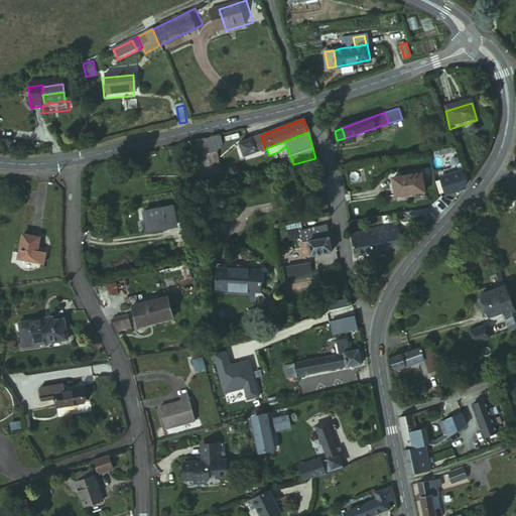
[(222,133),(194,140),(198,155),(220,150),(224,141),(222,133)]
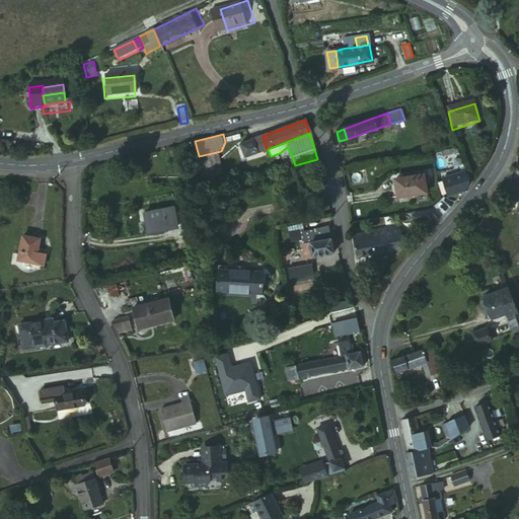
[(267,149),(263,136),(240,144),(245,157),(267,149)]
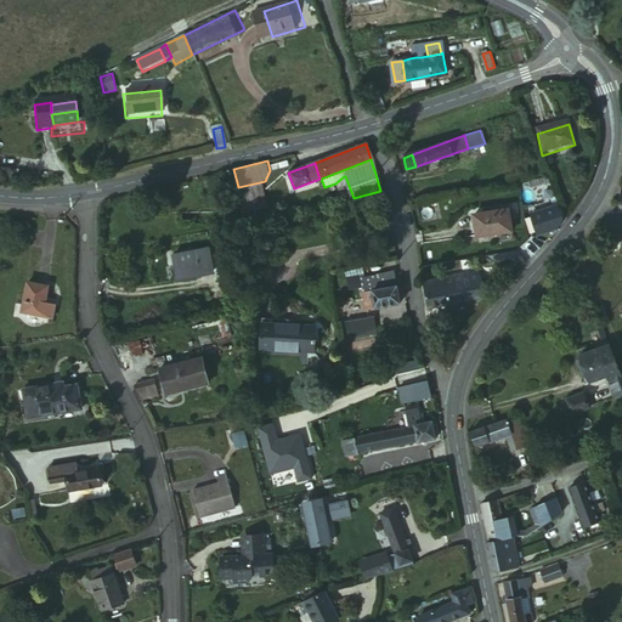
[(225,170),(216,173),(219,181),(227,180),(225,170)]
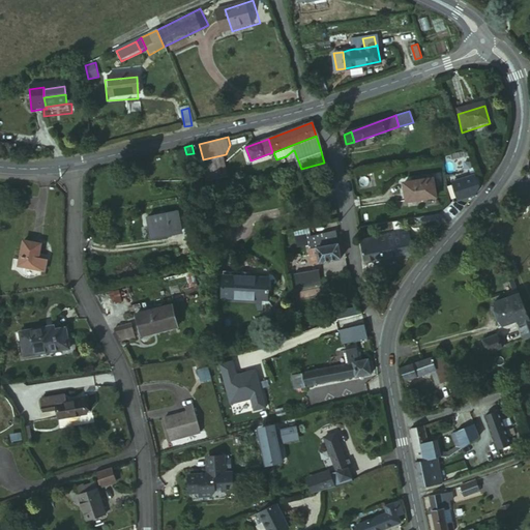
[(232,175),(226,154),(203,159),(209,181),(232,175)]
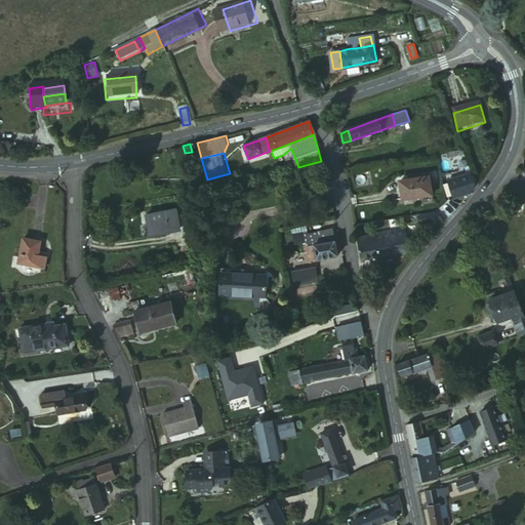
[(449,180),(451,189),(467,184),(469,189),(471,189),(473,184),(470,176),(466,178),(465,175),(449,180)]
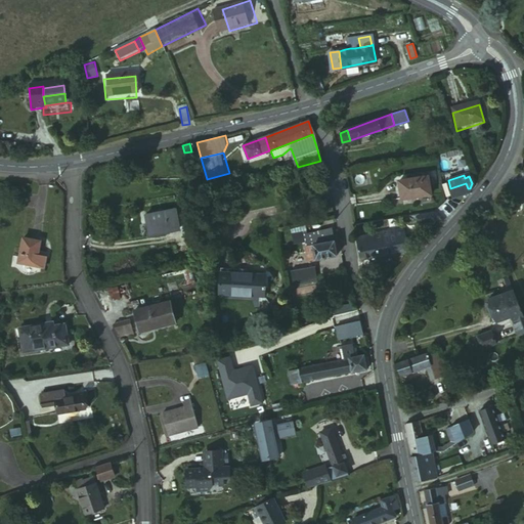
[(402,198),(432,193),(429,176),(400,180),(402,198)]
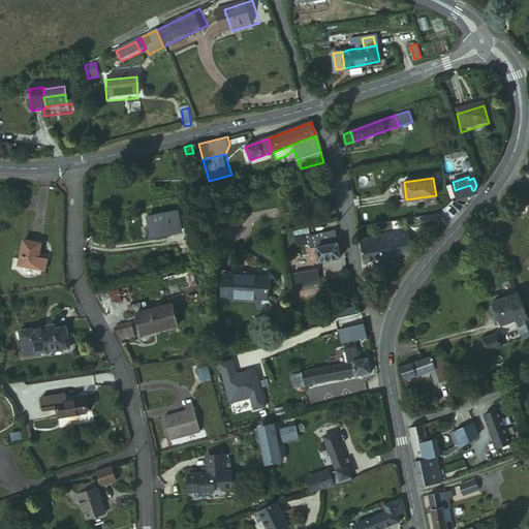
[(457,201),(473,195),(472,190),(470,185),(455,190),(453,190),(457,201)]
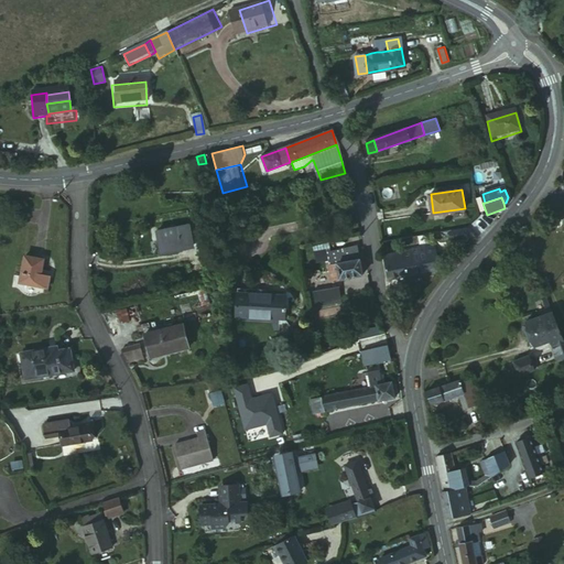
[(193,245),(188,226),(154,234),(159,252),(193,245)]
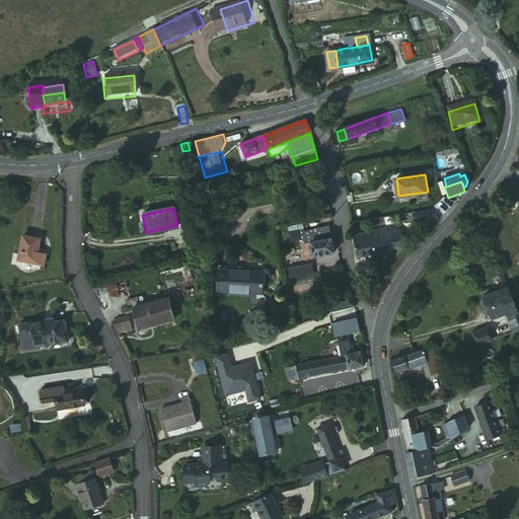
[(301,253),(304,253),(302,238),(308,237),(309,242),(330,238),(327,224),(298,229),(301,253)]
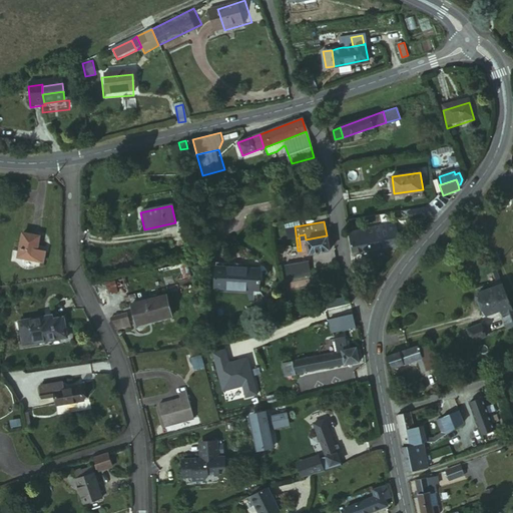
[(476,233),(472,225),(458,232),(463,240),(476,233)]
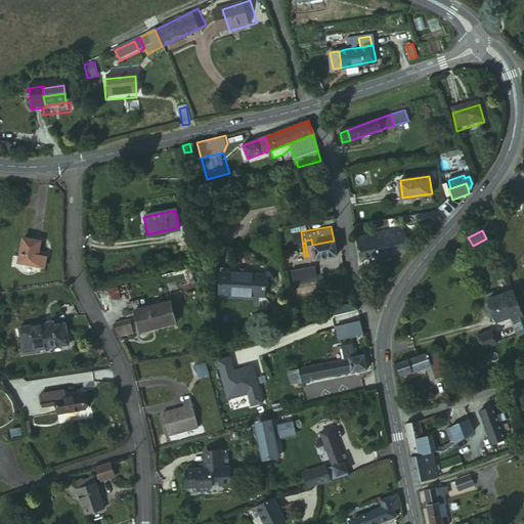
[(368,242),(390,238),(389,233),(367,236),(368,242)]
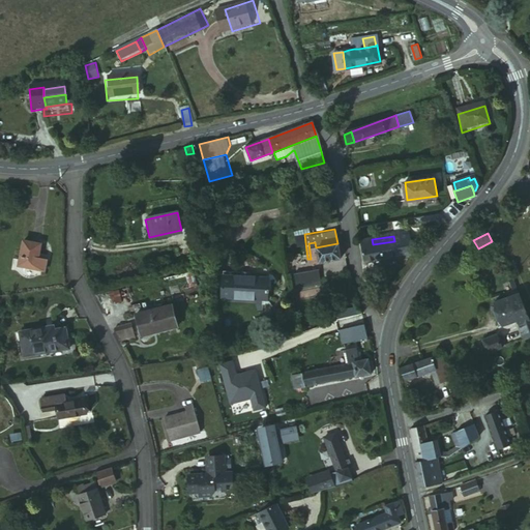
[(360,239),(365,262),(410,253),(409,238),(394,241),(373,244),(372,239),(372,238),(360,239)]
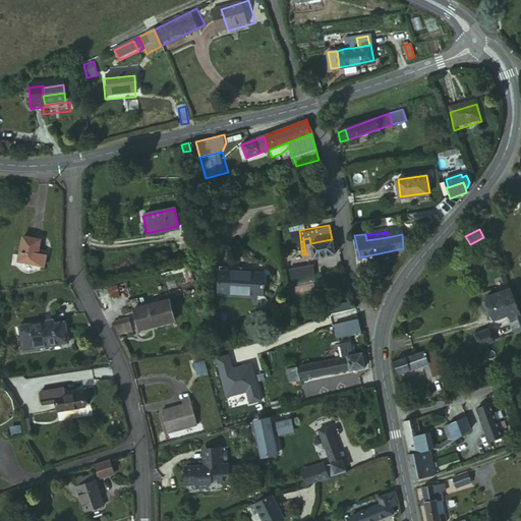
[(20,261),(36,264),(39,253),(41,240),(24,237),(20,261)]
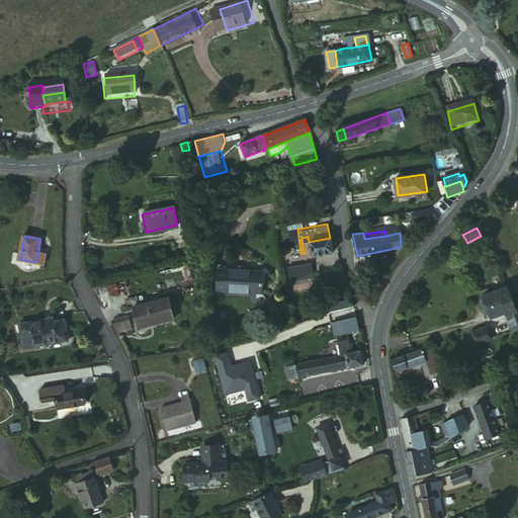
[(309,242),(310,252),(311,257),(332,253),(330,238),(309,242)]
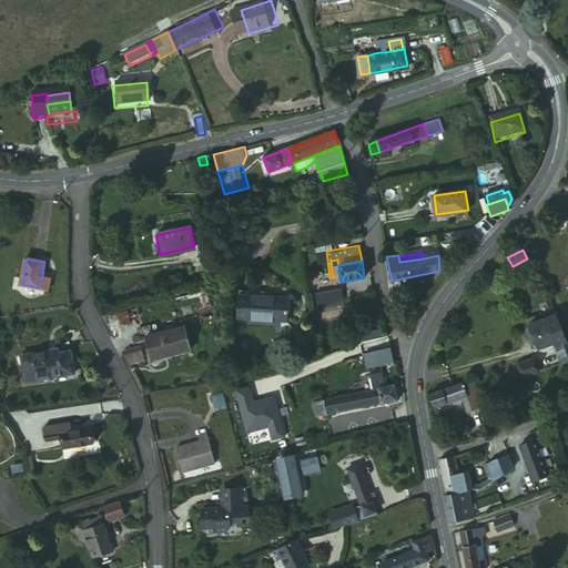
[(42,276),(39,287),(48,290),(50,279),(42,276)]
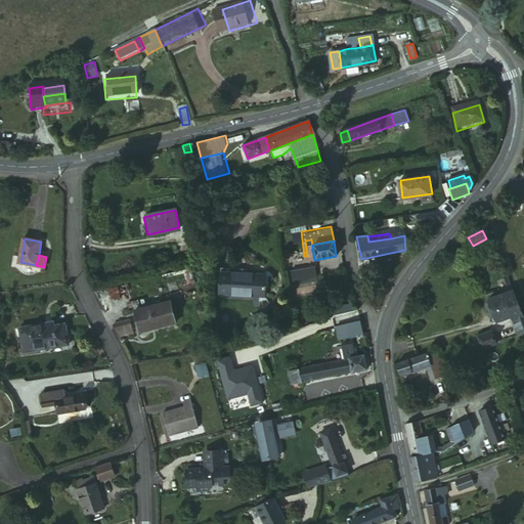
[(293,278),(311,274),(310,268),(291,272),(293,278)]
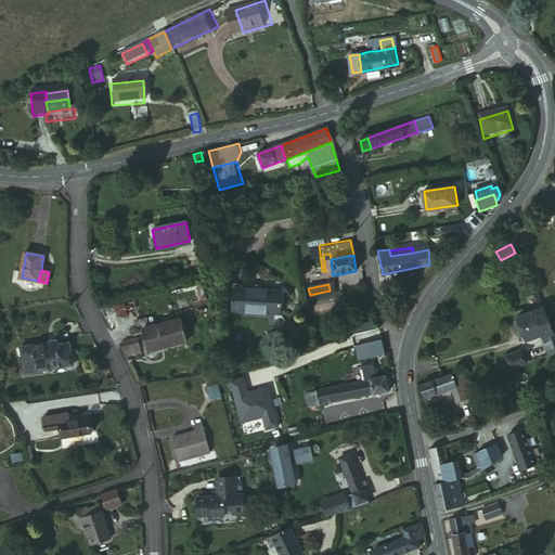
[(282,314),(285,289),(235,285),(232,310),(282,314)]
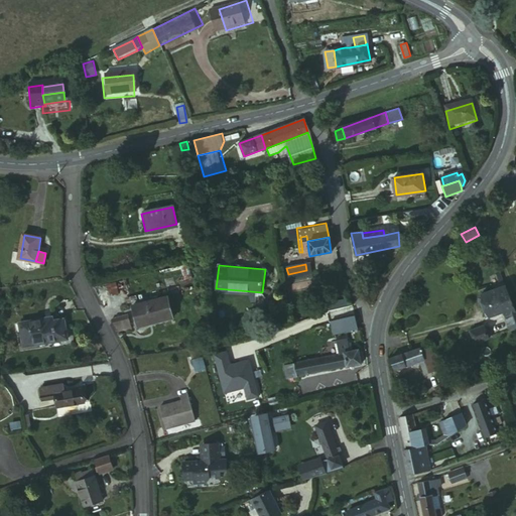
[(503,284),(497,271),(491,274),(496,287),(503,284)]
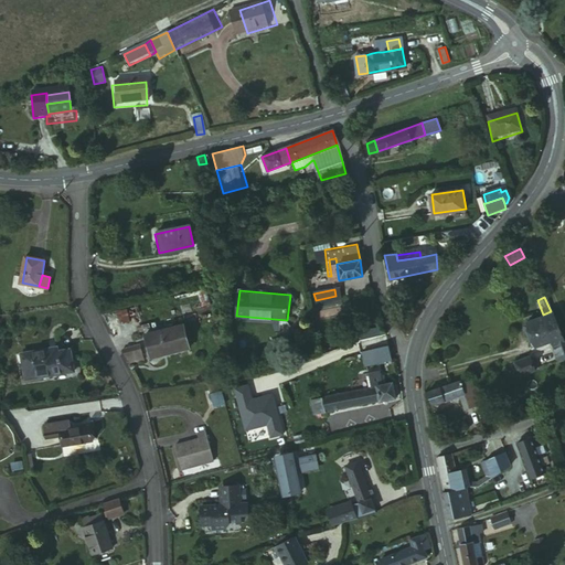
[(351,305),(327,307),(328,316),(352,313),(351,305)]
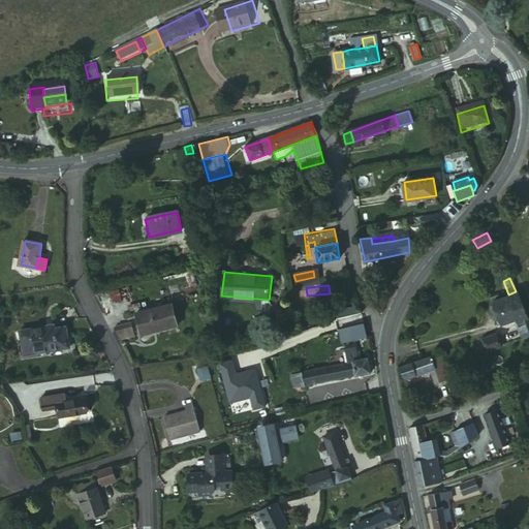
[(515,321),(528,316),(528,312),(523,307),(518,298),(516,291),(508,294),(491,301),(500,327),(515,321)]
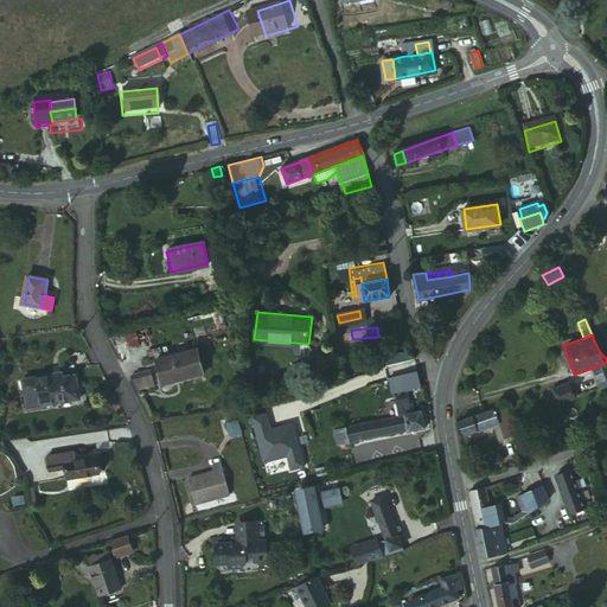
[(200,376),(196,350),(160,358),(166,383),(200,376)]
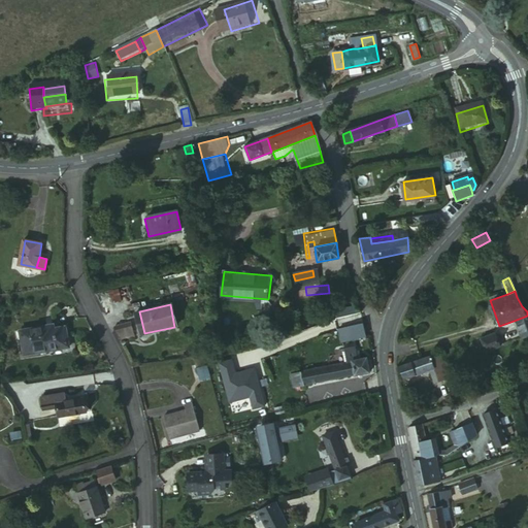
[(520,337),(527,334),(527,316),(514,321),(520,337)]
